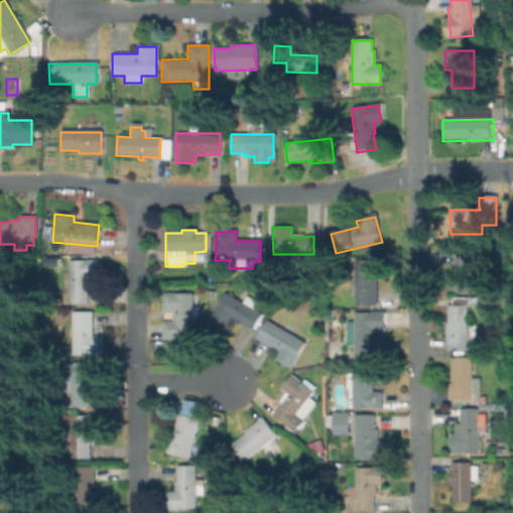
[(475,247),(476,292),(449,293),(447,273),(454,273),(454,263),(456,263),(456,248),(475,247)]
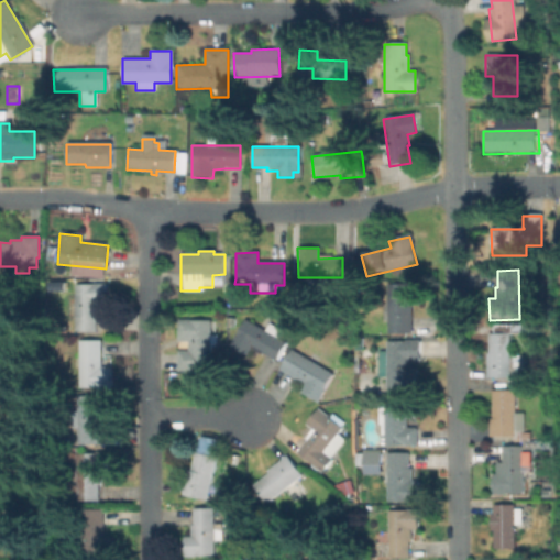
[(95,319),(95,332),(76,332),(76,286),(106,285),(106,305),(98,305),(98,314),(95,314),(95,319)]
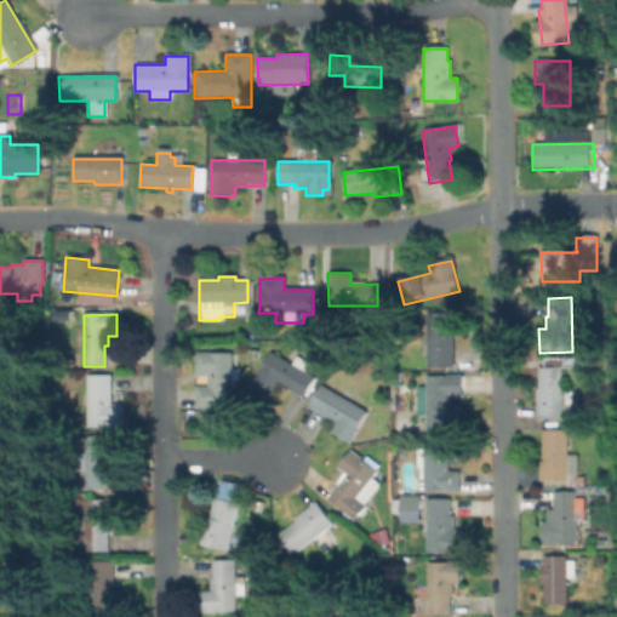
[(461,314),(461,336),(451,337),(451,367),(426,367),(426,355),(416,355),(416,331),(424,331),(424,314),(461,314)]
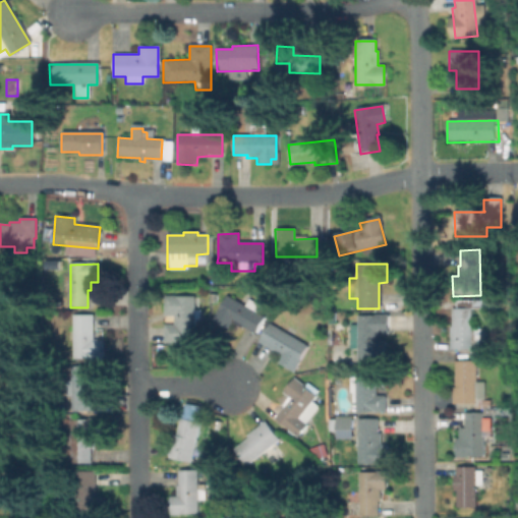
[(193,296),(194,341),(164,342),(164,326),(173,326),(173,315),(164,315),(164,297),(193,296)]
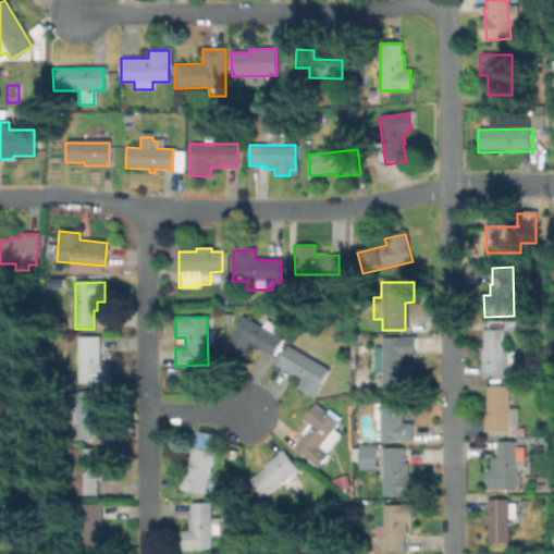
[(243,317),(262,328),(266,321),(280,329),(275,335),(283,340),(273,357),(248,342),(243,352),(228,342),(243,317)]
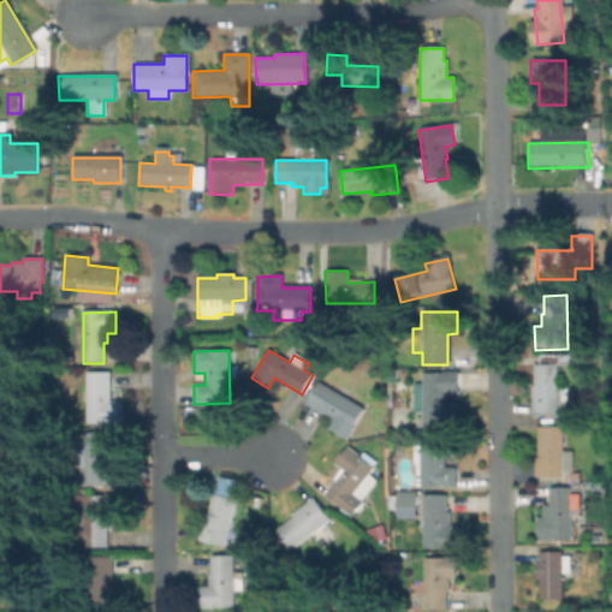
[(571,388),(571,396),(566,396),(566,420),(554,420),(554,413),(533,413),(533,366),(539,366),(539,356),(553,356),(553,364),(557,366),(557,388),(571,388)]
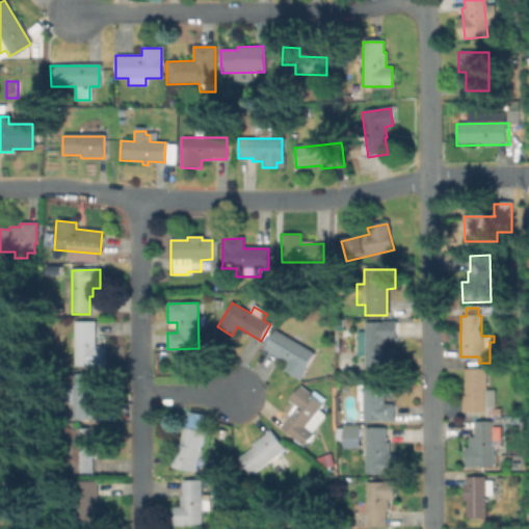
[(96,322),(96,348),(104,348),(104,367),(75,368),(74,322),(96,322)]
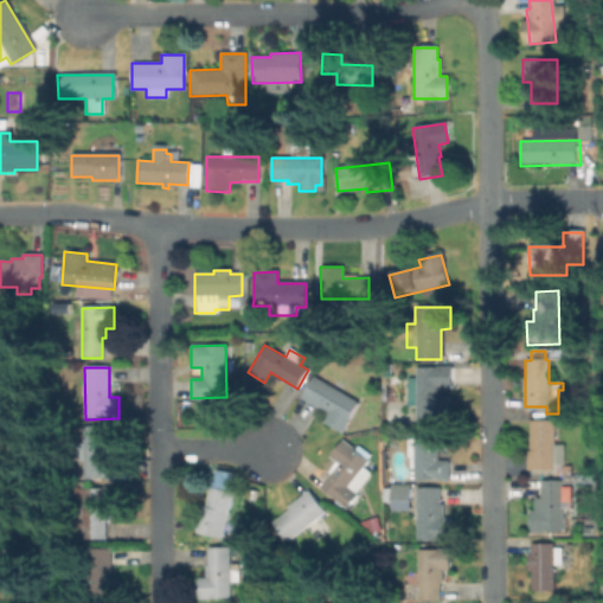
[(451,367),(453,387),(437,387),(437,398),(448,398),(448,417),(415,418),(415,367),(451,367)]
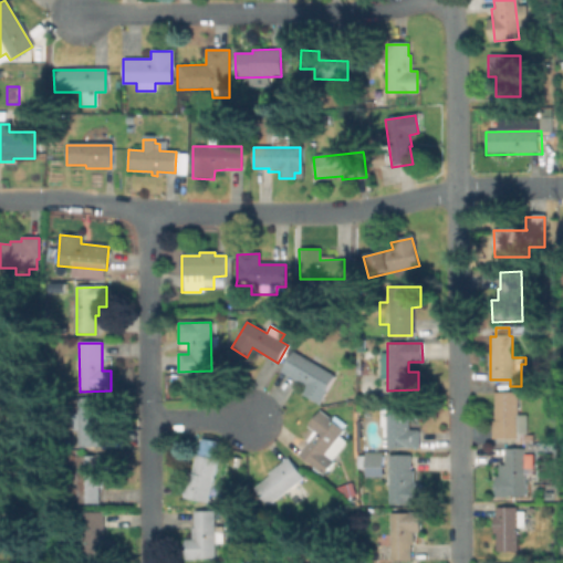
[(332,375),(315,404),(299,394),(303,386),(280,372),(291,352),(332,375)]
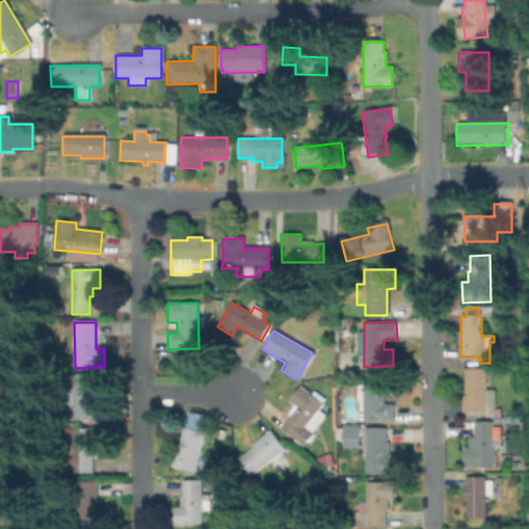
[(491,417),(483,417),(483,413),(460,413),(460,396),(465,397),(464,370),(485,370),(485,395),(491,395),(491,417)]
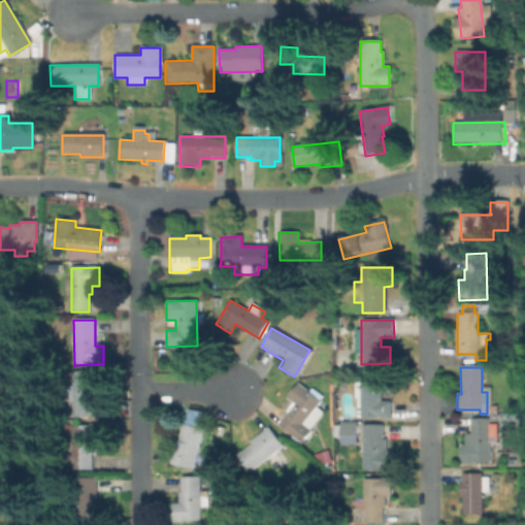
[(92,417),(73,418),(72,371),(101,370),(101,391),(94,391),(95,402),(92,402),(92,417)]
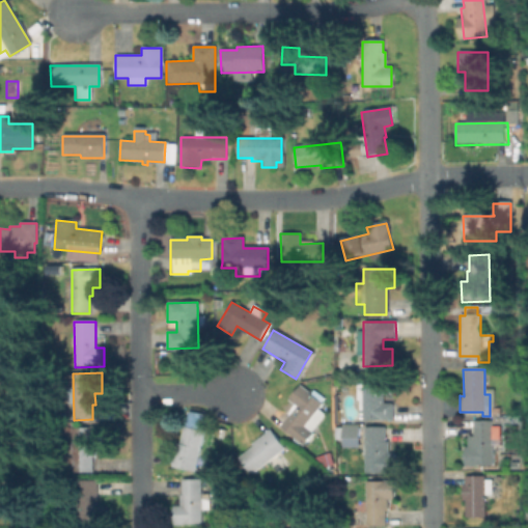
[(382,394),(382,405),(391,405),(392,420),(362,421),(362,411),(358,412),(358,401),(355,401),(355,385),(361,384),(361,376),(391,374),(391,394),(382,394)]
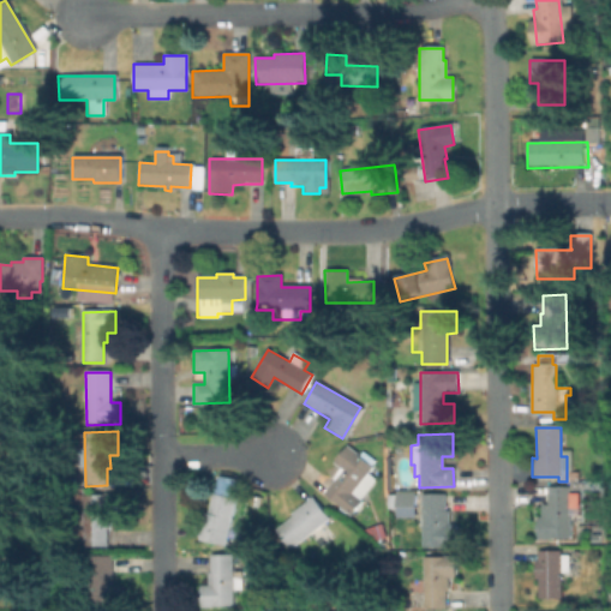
[(352,513),(349,516),(323,495),(342,471),(333,463),(346,448),(371,468),(360,480),(369,486),(358,499),(360,502),(352,513)]
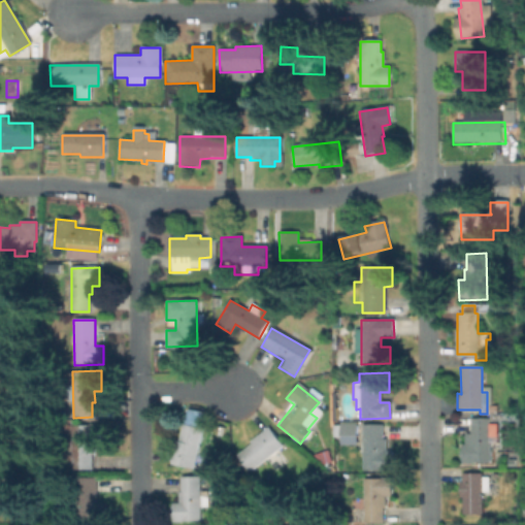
[(470,465),(462,465),(462,447),(470,447),(470,422),(490,422),(489,465),(470,465)]
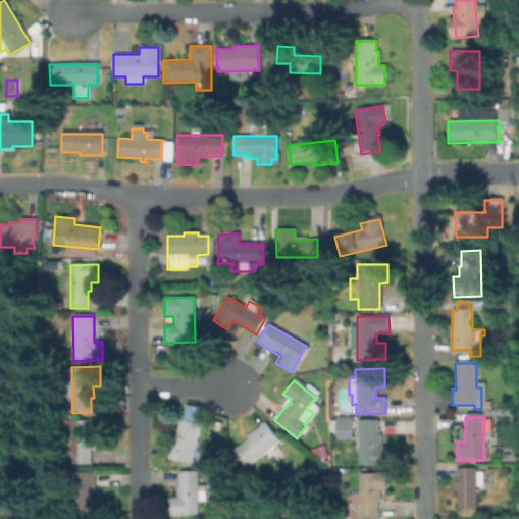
[(90,440),(91,464),(70,465),(70,420),(97,420),(97,440),(90,440)]
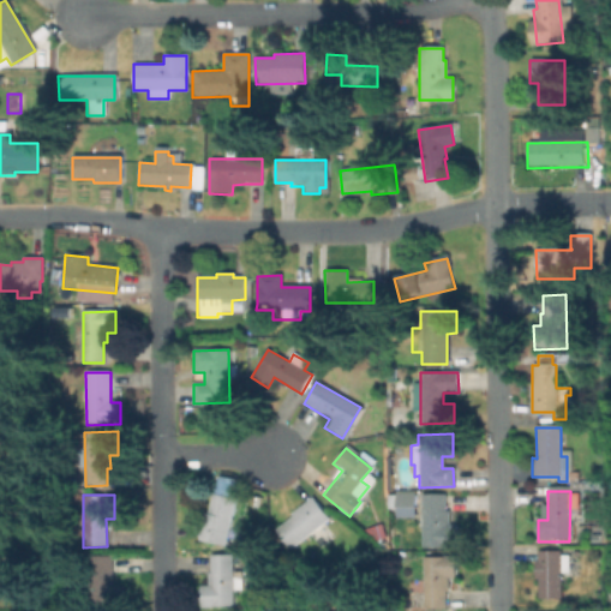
[(234,501),(223,546),(197,540),(203,513),(208,514),(211,495),(234,501)]
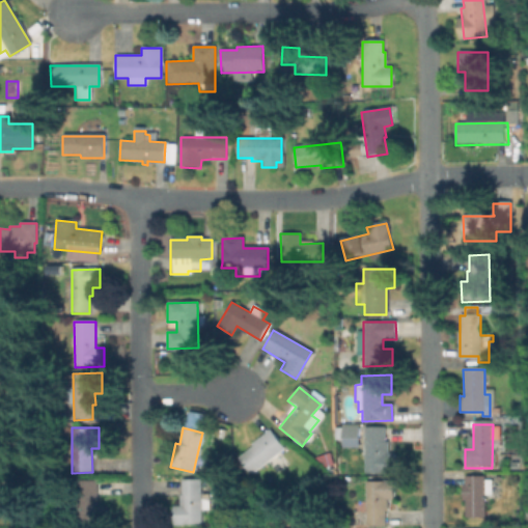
[(357,435),(357,447),(341,447),(341,427),(357,427),(357,435)]
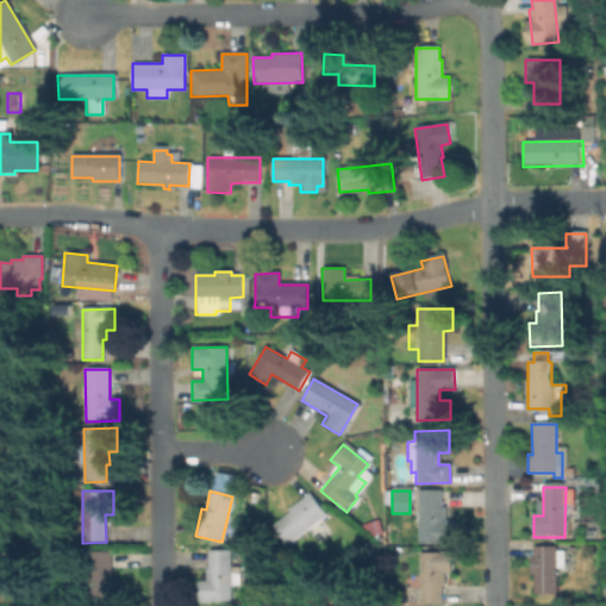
[(439,507),(444,507),(445,520),(451,520),(453,543),(418,544),(417,491),(439,491),(439,507)]
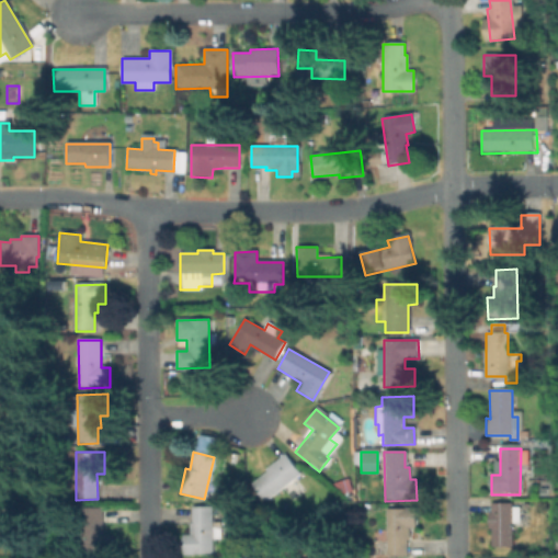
[(299,475),(264,502),(250,484),(265,471),(264,470),(284,455),(299,475)]
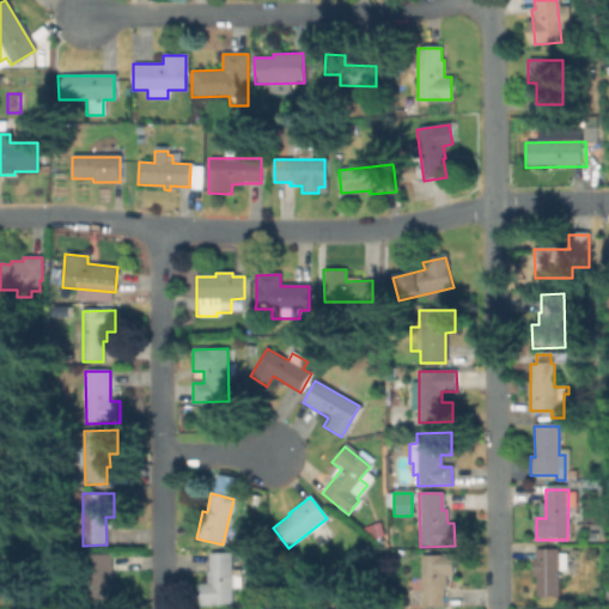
[(558,549),(558,554),(565,554),(566,570),(558,570),(559,597),(535,597),(535,578),(533,578),(533,560),(537,560),(536,550),(558,549)]
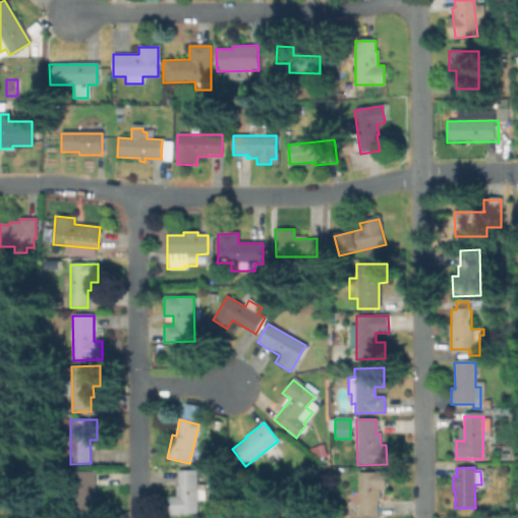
[(104,499),(104,516),(75,516),(74,472),(94,471),(95,498),(104,498),(104,499)]
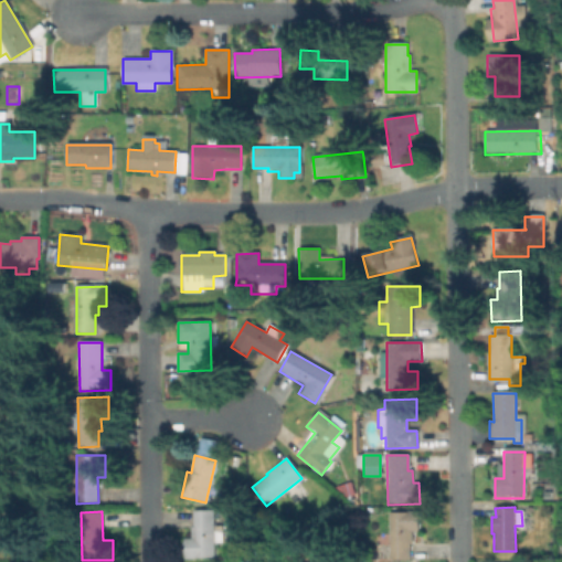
[(213,511),(213,559),(183,559),(182,539),(190,539),(190,527),(193,527),(193,511),(213,511)]
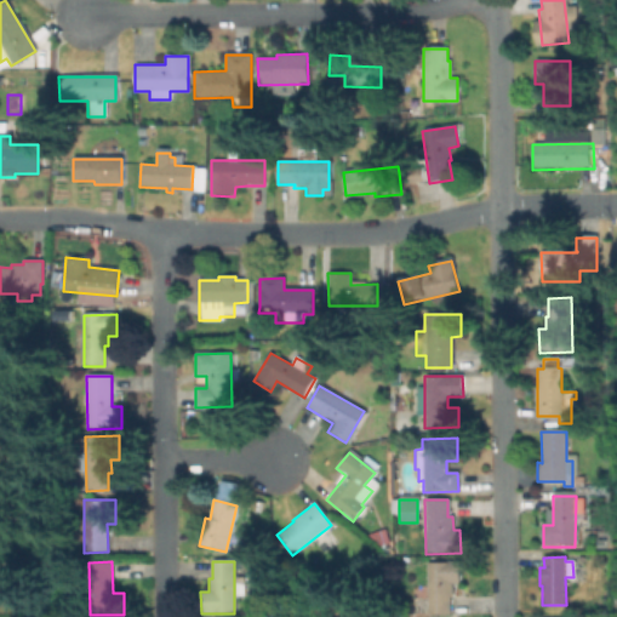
[(439,615),(426,616),(424,563),(460,561),(460,584),(452,584),(453,599),(447,599),(447,615),(439,615)]
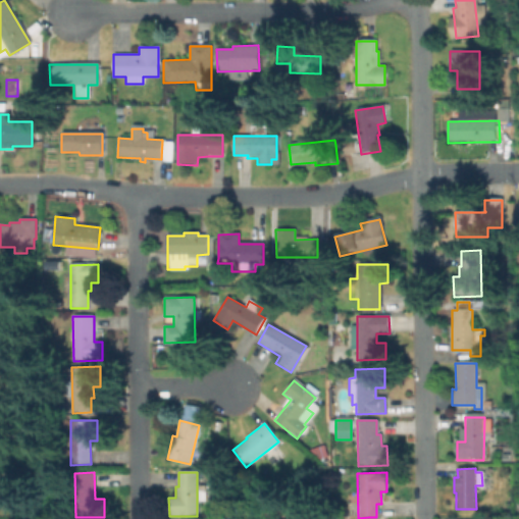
[(218,473),(218,484),(209,484),(209,473),(218,473)]
